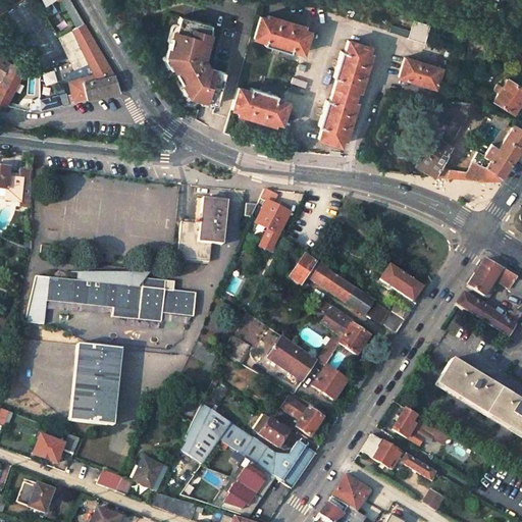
[(266,17),(259,15),(253,37),(265,41),(264,43),(289,51),(290,49),(301,53),(308,32),(302,29),(303,25),(290,21),(289,22),(278,19),(279,17),(267,13),(266,17)]
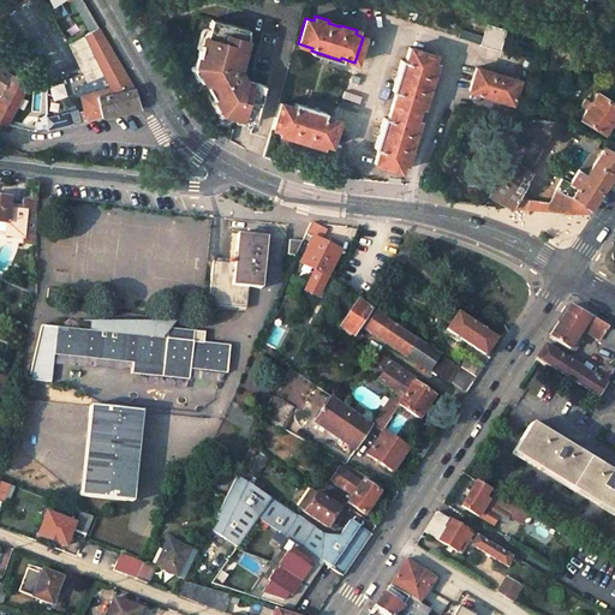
[(206,36),(199,55),(197,66),(203,69),(206,72),(201,76),(220,108),(225,106),(226,109),(225,115),(237,118),(238,115),(243,117),(242,120),(256,125),(266,85),(248,81),(246,84),(242,83),(244,75),(240,72),(245,57),(243,55),(250,30),(213,19),(208,36),(206,36)]
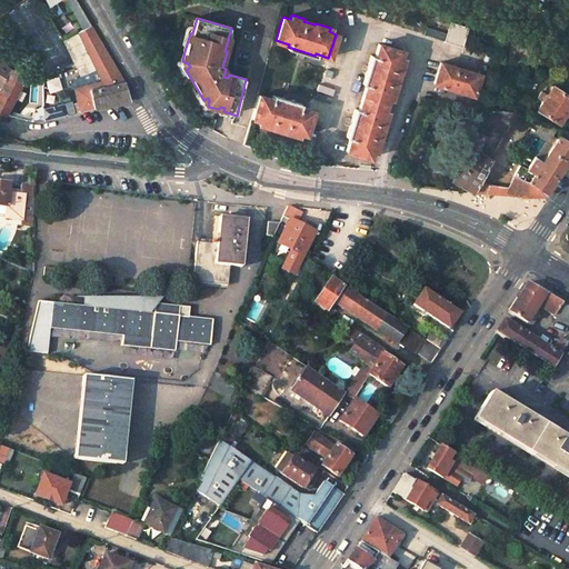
[(469,29),(452,23),(446,41),(462,47),(469,29)]
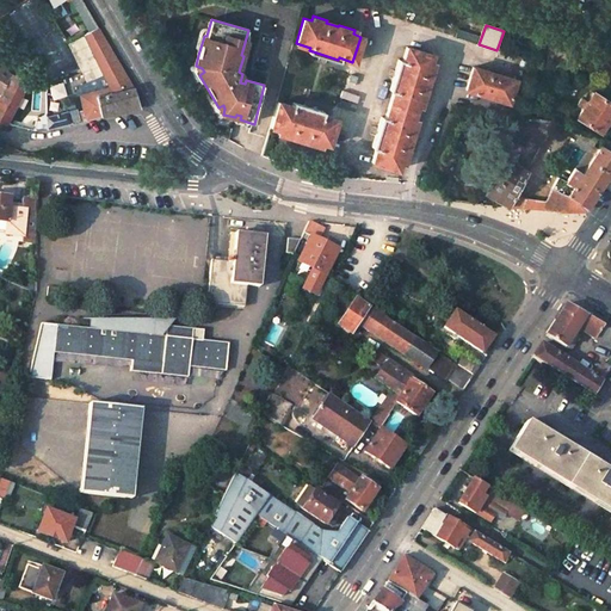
[(84,123),(142,107),(136,88),(99,28),(87,35),(110,82),(112,88),(82,96),(81,96),(85,111),(81,112),(84,123)]
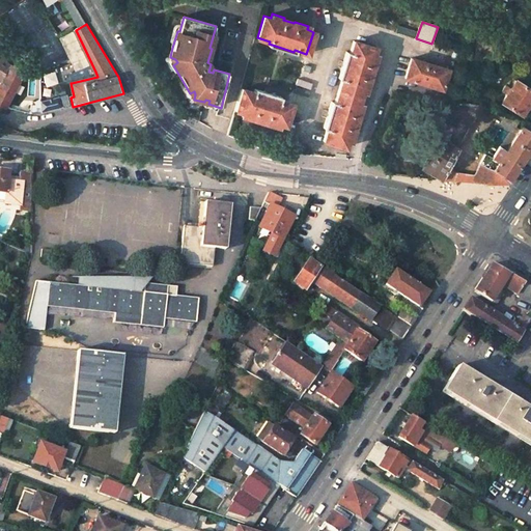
[(375,48),(354,42),(351,53),(346,52),(338,79),(342,80),(335,104),(331,103),(323,129),(327,130),(324,141),(345,148),(347,141),(350,141),(354,129),(353,128),(356,116),(357,116),(361,104),(359,103),(363,90),(365,91),(369,78),(367,78),(370,67),(372,67),(376,55),(373,54),(375,48)]
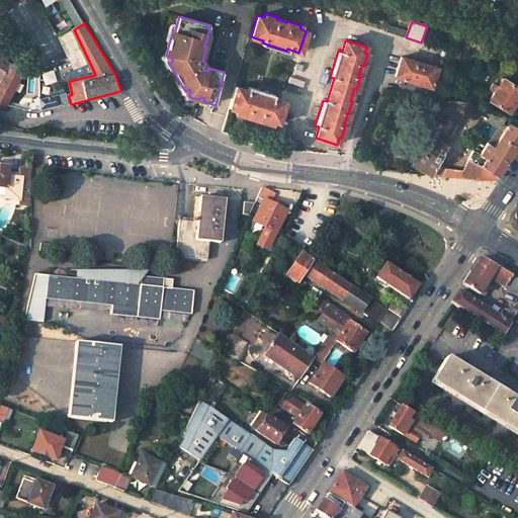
[(14,63),(0,53),(0,78),(4,81),(14,63)]
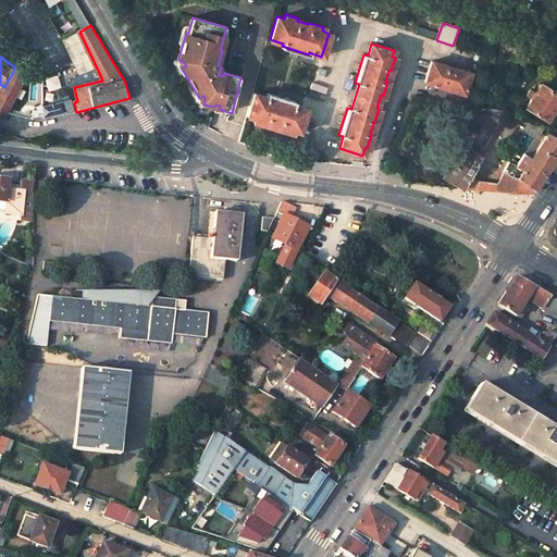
[(470,73),(431,60),(423,82),(462,95),(470,73)]
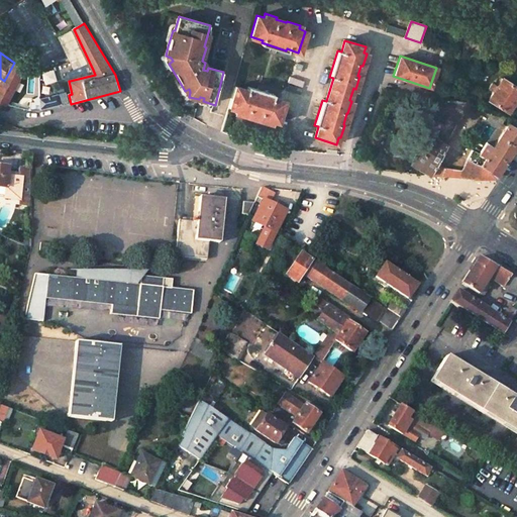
[(0,87),(0,104),(6,106),(25,71),(14,63),(4,81),(0,87)]
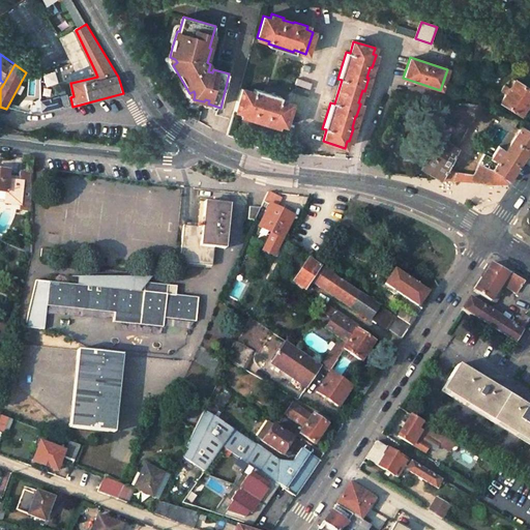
[(95,71),(90,70),(70,79),(71,83),(97,77),(95,71)]
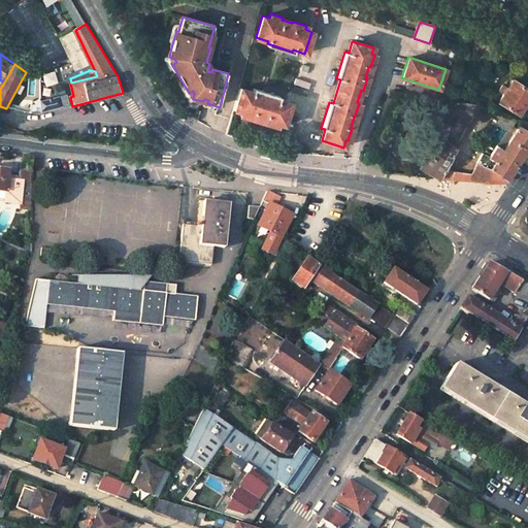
[(41,75),(44,86),(55,83),(51,72),(41,75)]
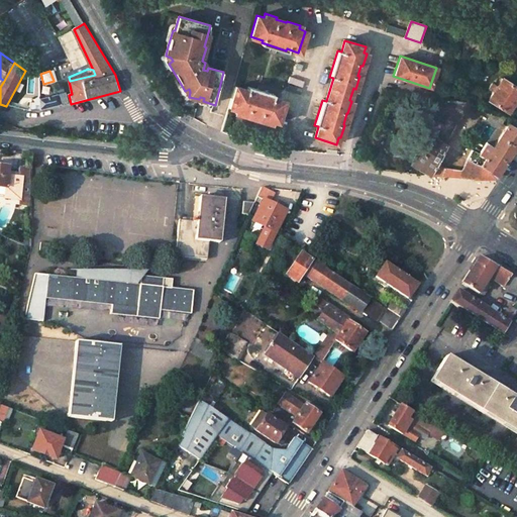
[(516,96),(516,89),(501,78),(487,98),(507,112),(516,96)]
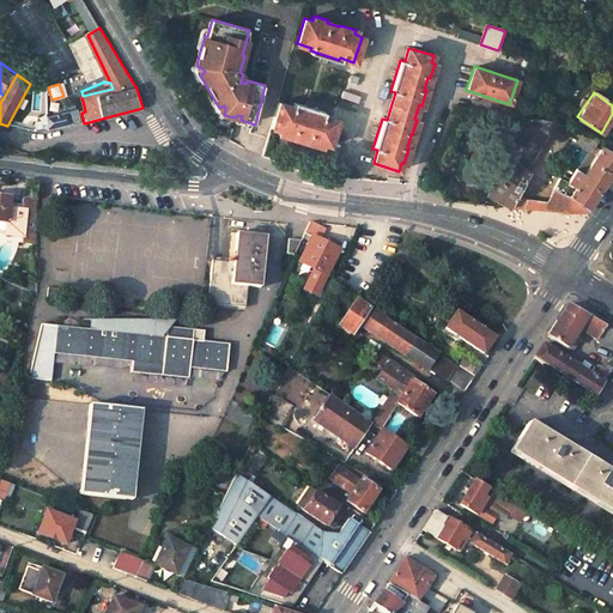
[(293,105),(279,101),(271,126),(277,129),(277,132),(321,146),(322,143),(329,145),(338,119),(322,114),(323,111),(293,102),(293,105)]
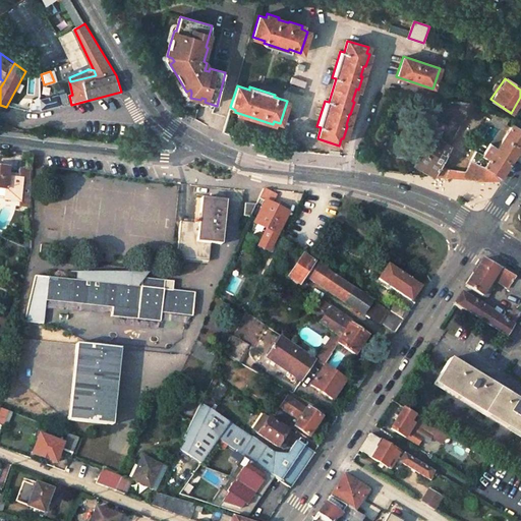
[(63,107),(60,96),(40,100),(40,101),(37,102),(38,106),(41,105),(42,112),(63,107)]
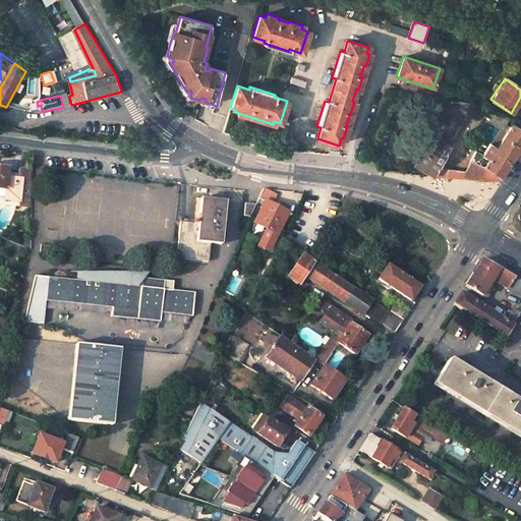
[(429,97),(427,110),(455,115),(452,120),(461,125),(473,105),(429,97)]
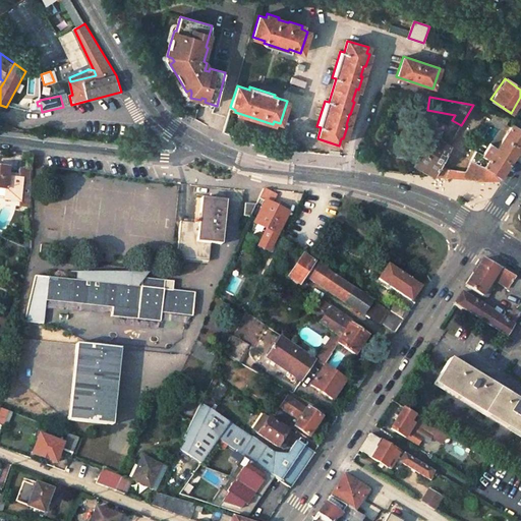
[(217,106),(205,102),(206,99),(201,98),(200,100),(198,107),(216,111),(217,106)]
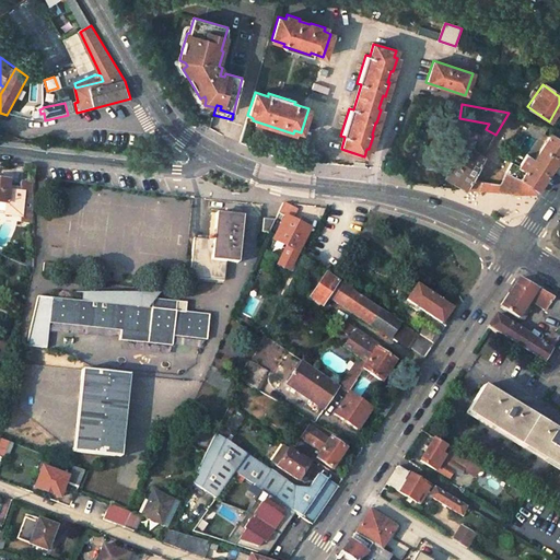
[(559,131),(552,129),(533,159),(526,154),(518,166),(513,163),(498,183),(477,179),(470,178),(464,188),(463,190),(535,194),(559,156),(559,131)]
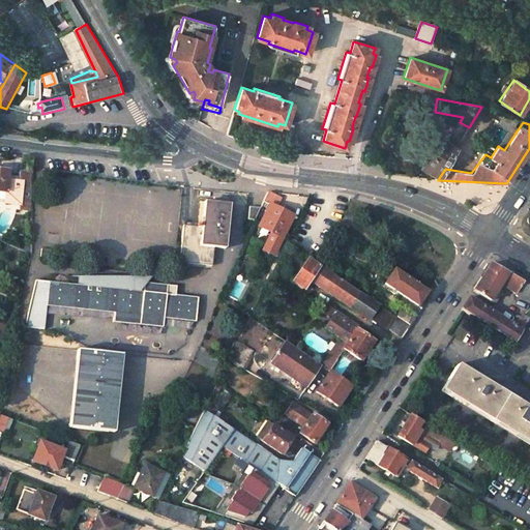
[(457,148),(437,137),(419,168),(439,178),(445,169),(457,148)]
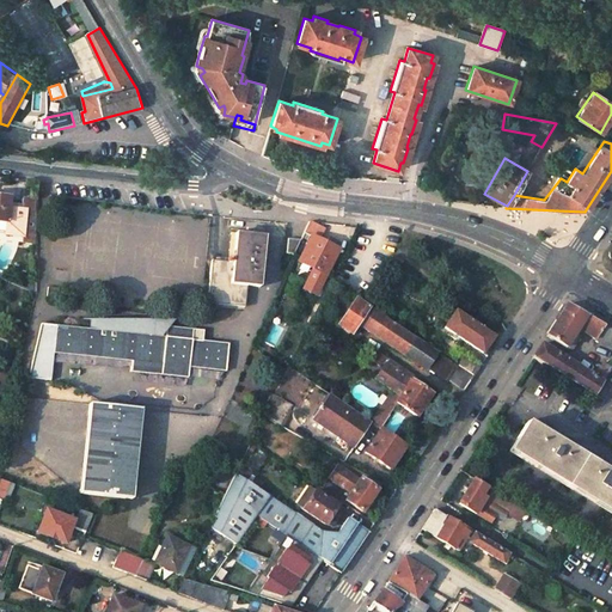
[(426,189),(432,176),(423,172),(421,177),(418,177),(415,184),(426,189)]
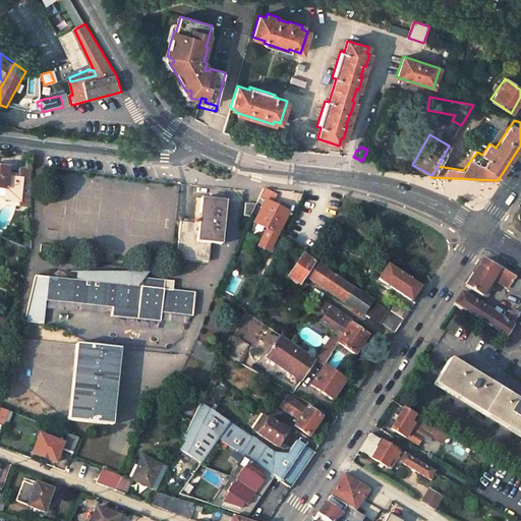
[(32,211),(32,172),(20,170),(19,175),(9,173),(9,169),(0,167),(0,188),(6,189),(5,200),(20,201),(19,209),(32,211)]
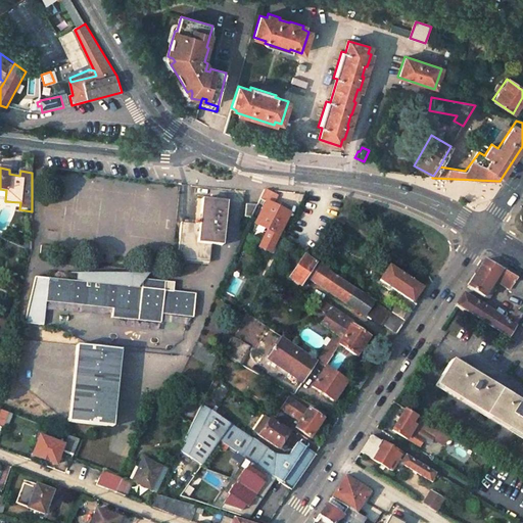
[(272,254),(291,215),(274,206),(279,197),(270,192),(264,190),(262,195),(259,200),(267,204),(256,225),(270,231),(260,249),(272,254)]
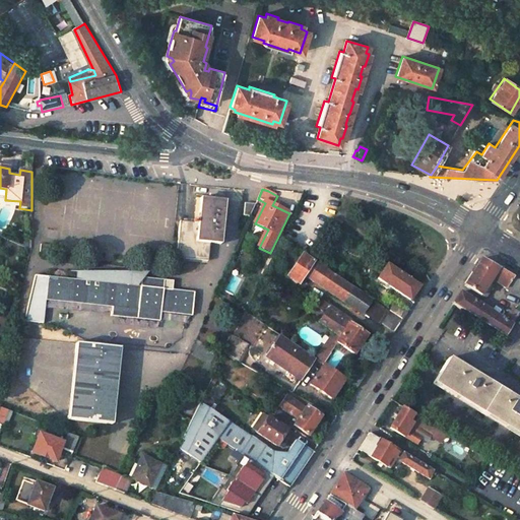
[(226,202),(197,199),(195,224),(180,222),(177,260),(210,263),(211,245),(222,245),(226,202)]
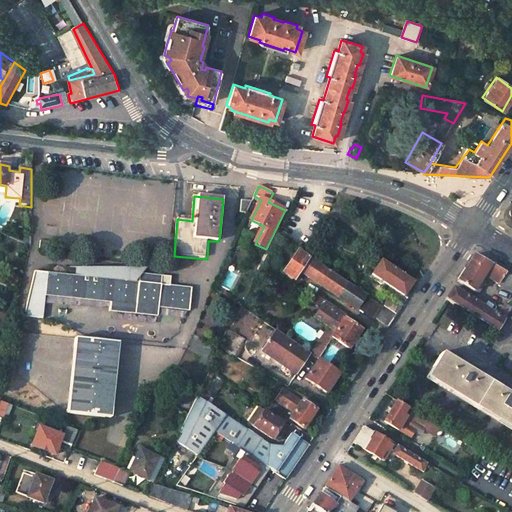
[(251,201),(241,201),(241,211),(247,212),(251,201)]
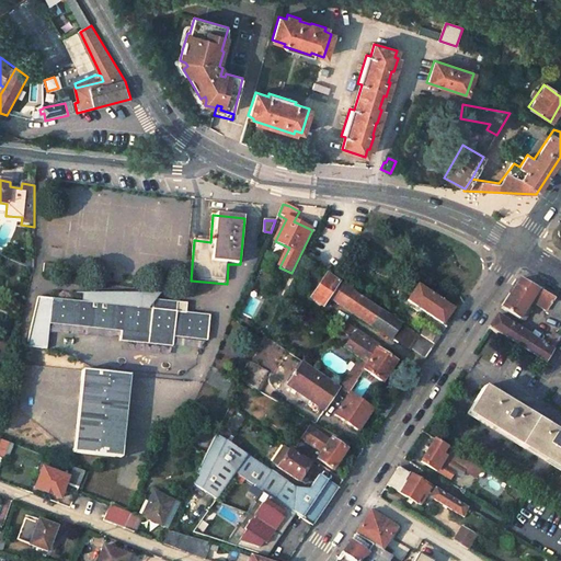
[(330,274),(312,299),(323,307),(330,298),(393,340),(404,324),(339,281),(330,274)]
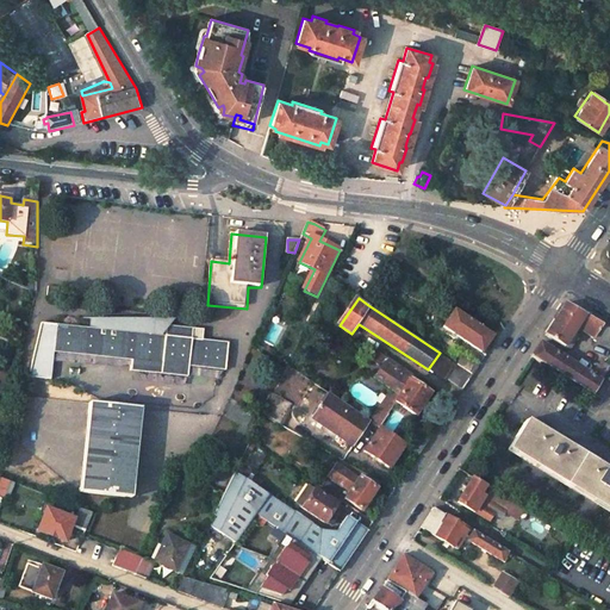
[(609,349),(609,330),(566,304),(553,324),(545,336),(564,348),(576,329),(609,349)]
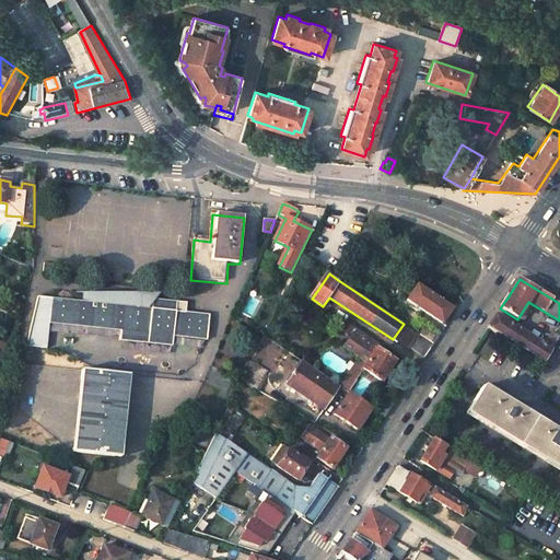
[(456,312),(419,287),(408,301),(445,327),(456,312)]
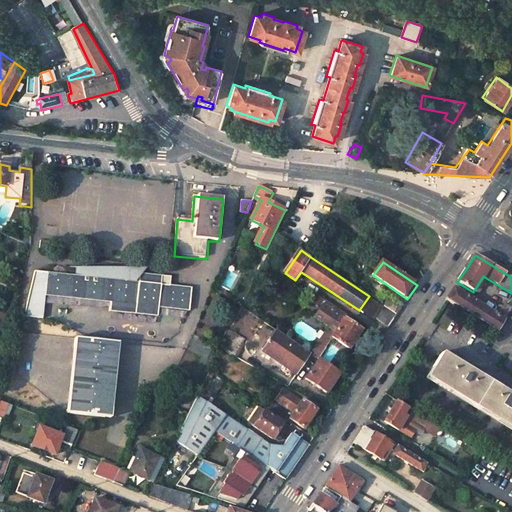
[(133,314),(156,316),(156,308),(188,311),(190,287),(159,284),(159,276),(137,274),(137,282),(133,282),(134,268),(76,268),(75,277),(33,273),(32,275),(23,317),(40,319),(43,298),(134,306),(133,314)]
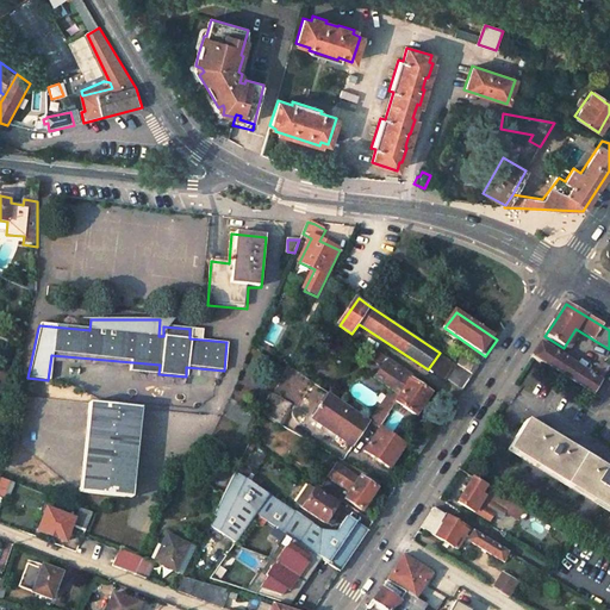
[(530,358),(591,396),(601,380),(541,343),(536,349),(530,358)]
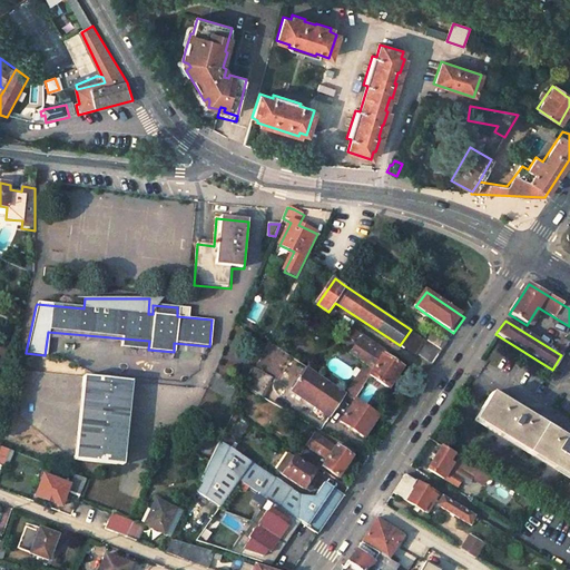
[(400,345),(431,367),(441,351),(429,343),(429,342),(411,330),(400,345)]
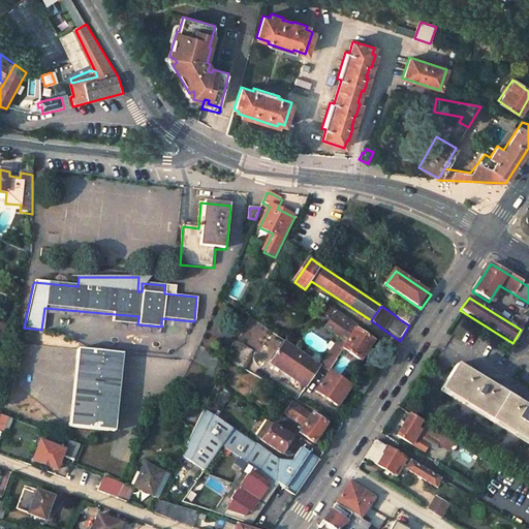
[(409,325),(414,319),(402,311),(398,317),(398,318),(409,325)]
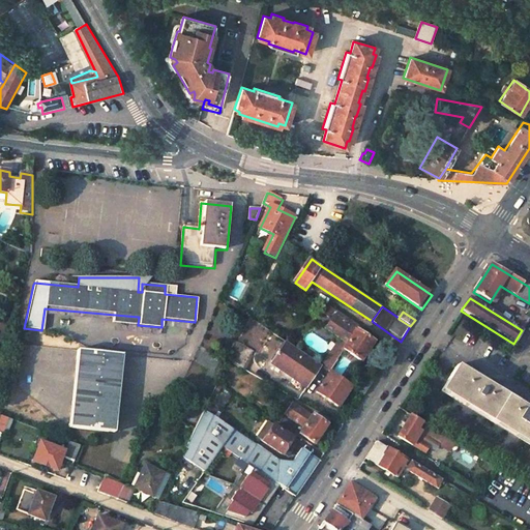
[(327,329),(343,340),(340,344),(337,343),(329,353),(339,359),(345,351),(361,362),(375,343),(355,329),(358,326),(339,313),(327,329)]
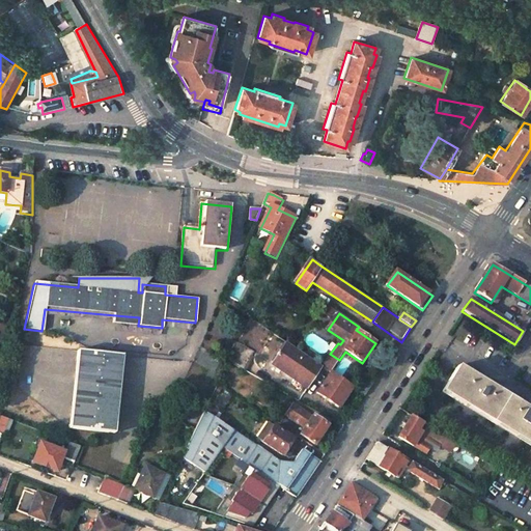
[(246,371),(255,352),(239,343),(229,362),(246,371)]
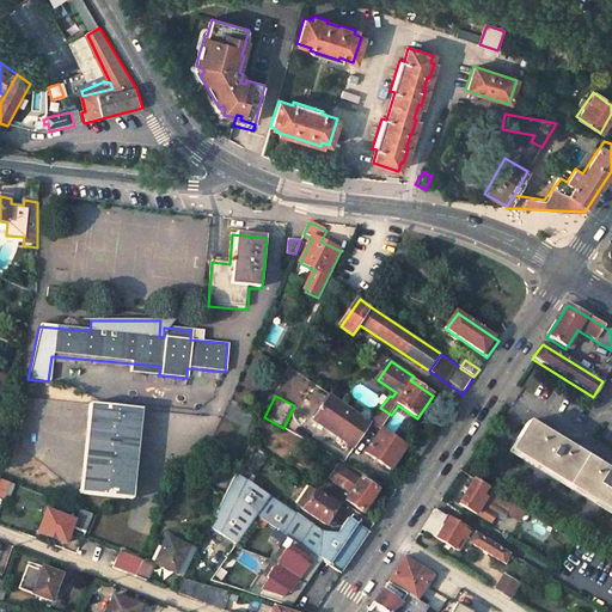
[(373,424),(331,397),(317,420),(357,447),(373,424)]
